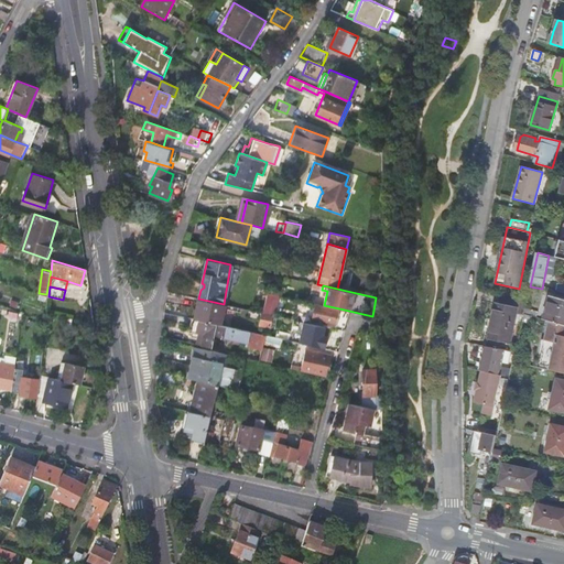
[(263,313),(269,314),(274,294),(268,293),(263,313)]
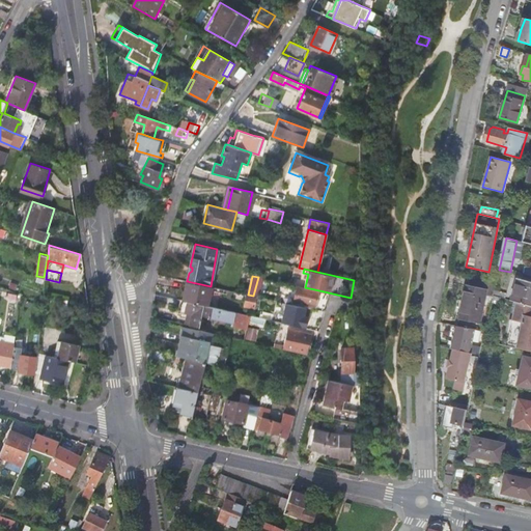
[(518,303),(530,306),(530,280),(520,278),(512,302),(518,303)]
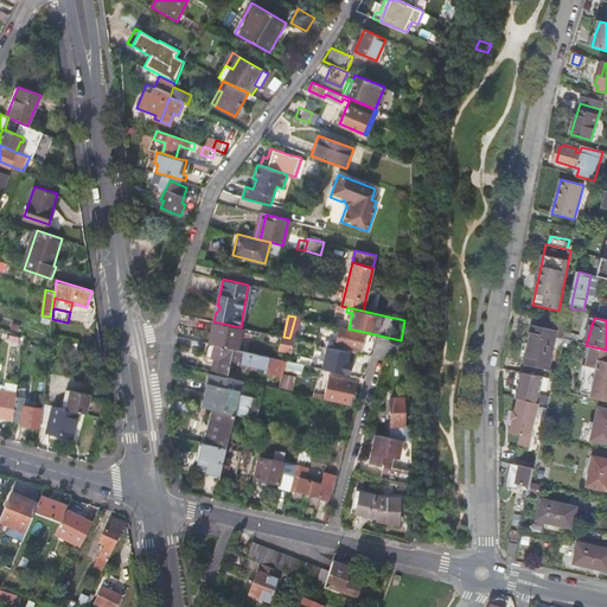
[(566,331),(567,325),(538,319),(526,365),(549,370),(556,337),(564,338),(566,331)]
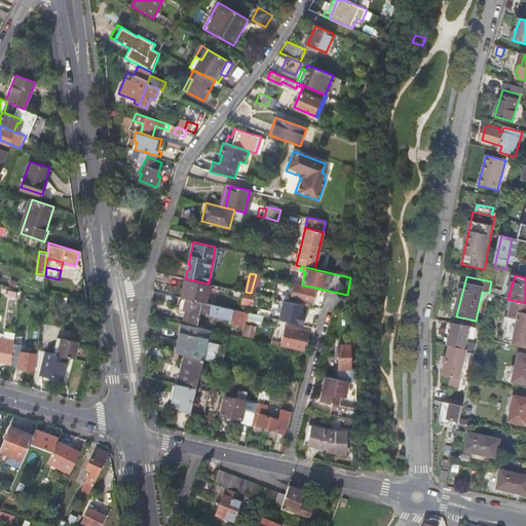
[(204,302),(209,284),(185,278),(181,297),(201,302),(204,302)]
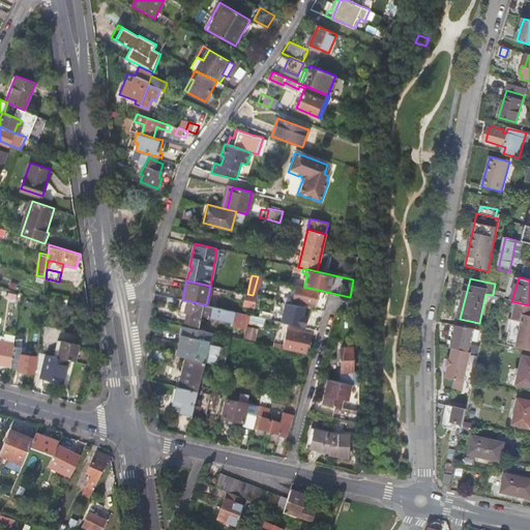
[(315,305),(319,290),(304,287),(297,285),(293,300),(315,305)]
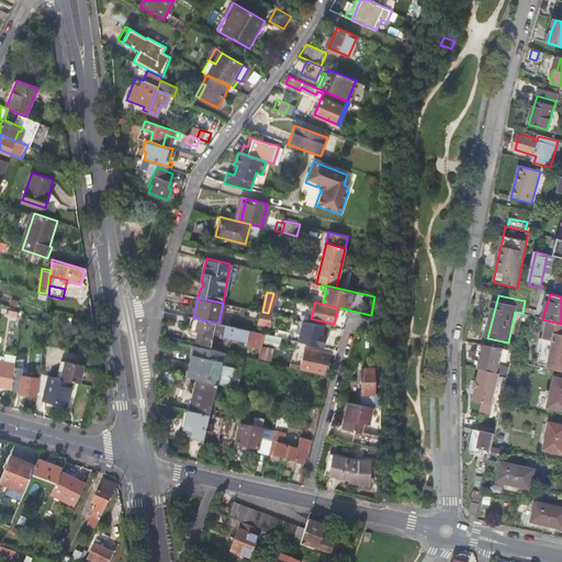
[(218,323),(223,324),(227,304),(223,303),(218,323)]
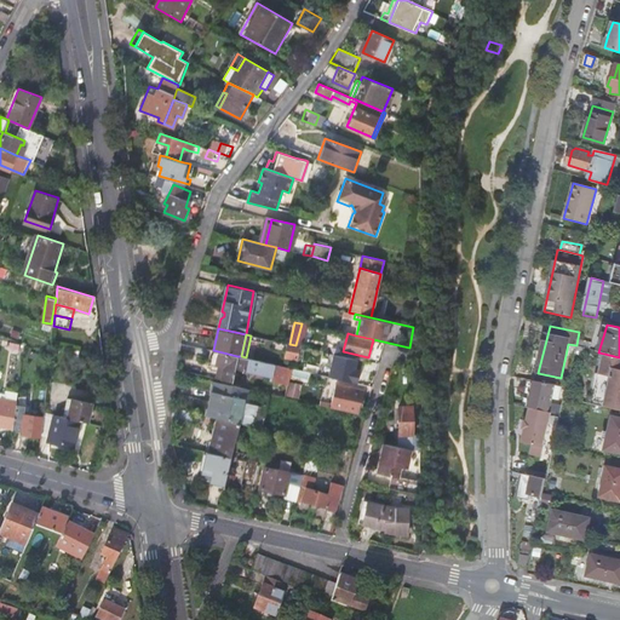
[(577,345),(591,350),(592,343),(578,338),(577,345)]
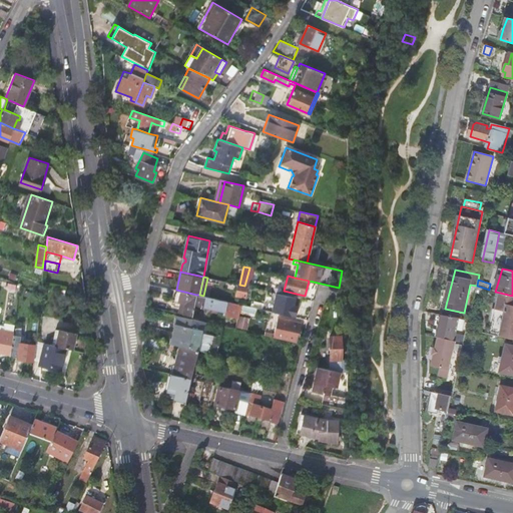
[(245,298),(247,287),(244,286),(239,285),(237,285),(234,295),(245,298)]
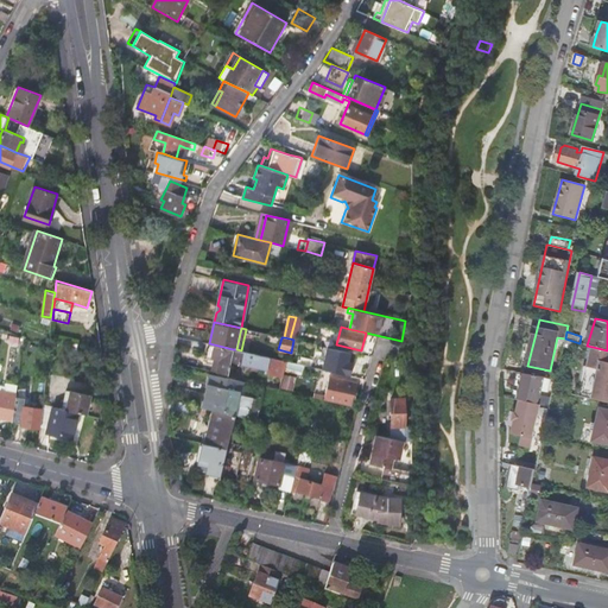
[(230,361),(233,349),(214,346),(211,356),(221,359),(219,373),(228,374),(230,361)]
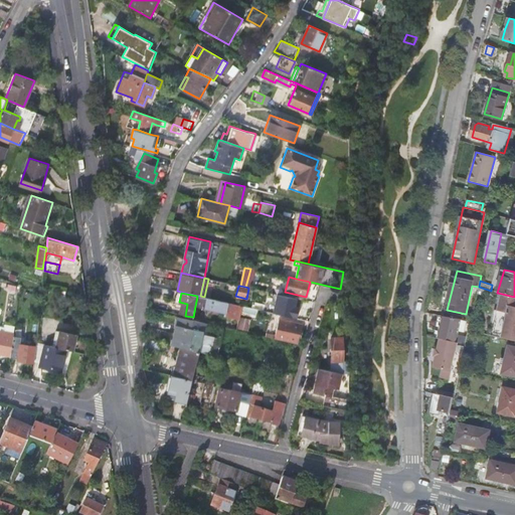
[(297,299),(278,294),(274,313),(297,318),(298,313),(294,312),(295,308),(297,299)]
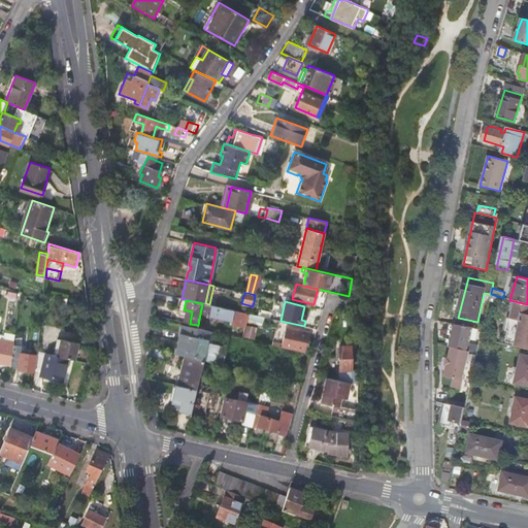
[(527,304),(515,301),(512,319),(522,321),(516,347),(527,349),(527,304)]
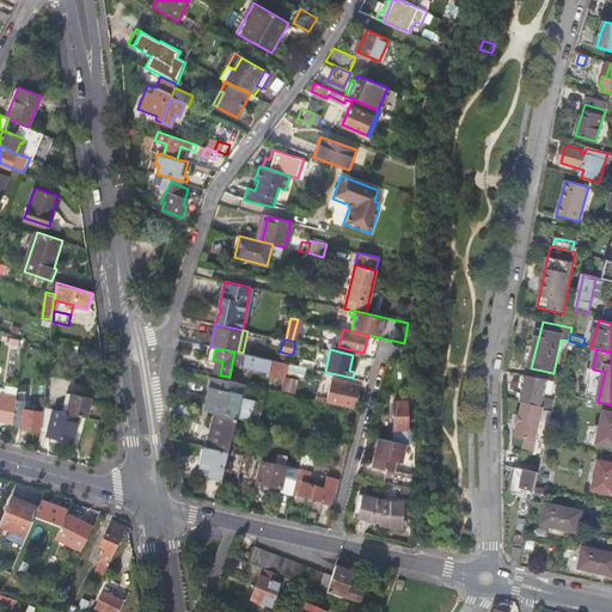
[(282,393),(291,363),(243,353),(238,352),(234,352),(232,363),(255,368),(259,369),(268,371),(267,375),(275,378),(273,387),(269,386),(269,390),(282,393)]
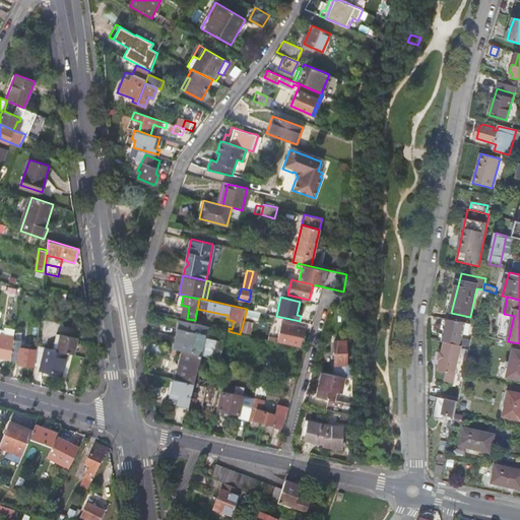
[(498,339),(508,341),(514,316),(504,314),(498,339)]
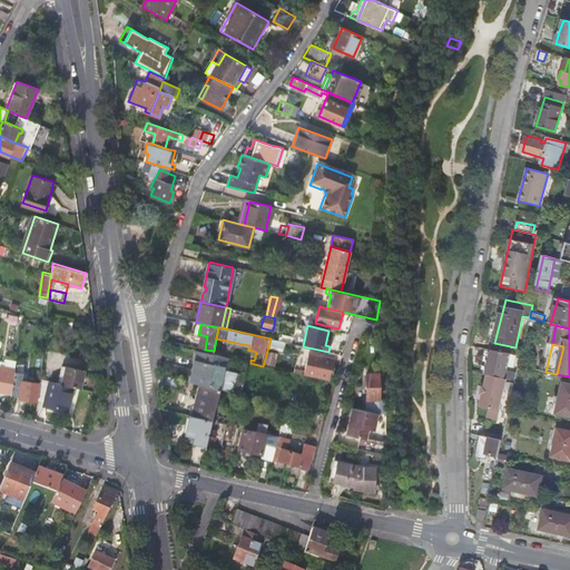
[(489,375),(505,380),(511,354),(491,350),(485,374),(489,375)]
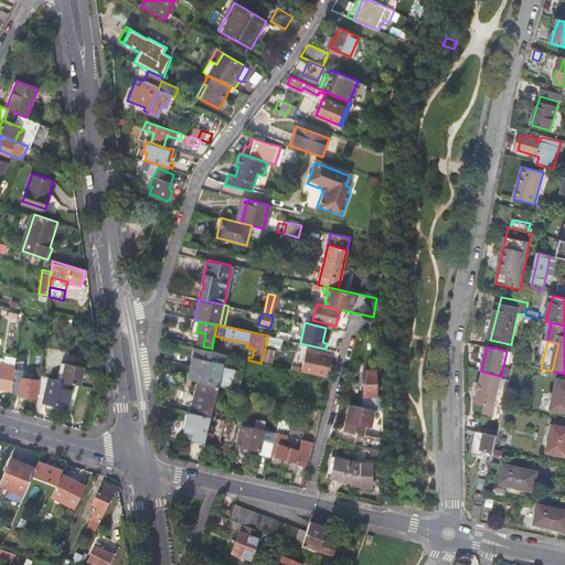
[(224,354),(198,348),(190,379),(202,381),(206,382),(216,385),(221,369),(224,354)]
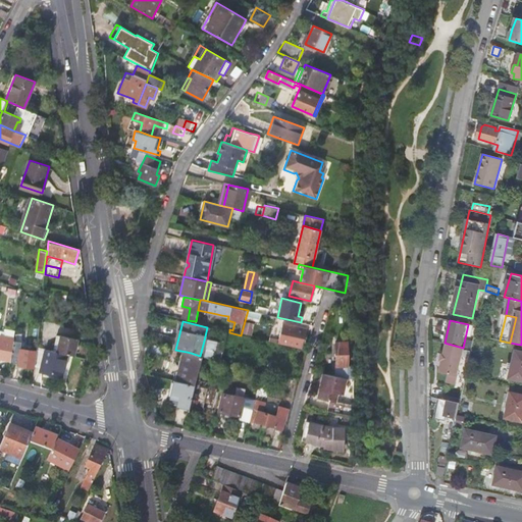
[(255,324),(246,322),(243,333),(252,335),(255,324)]
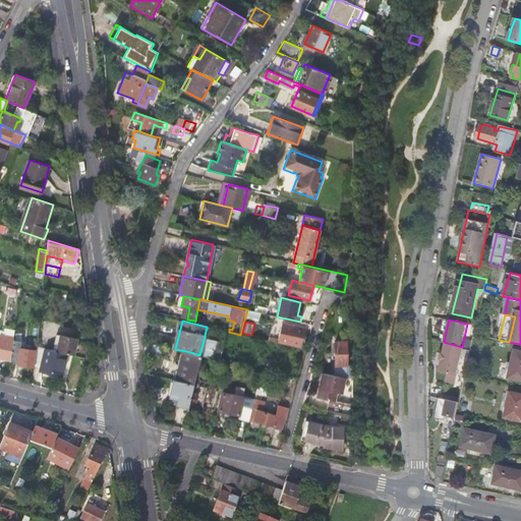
[(278,343),(302,348),(307,329),(284,324),(278,343)]
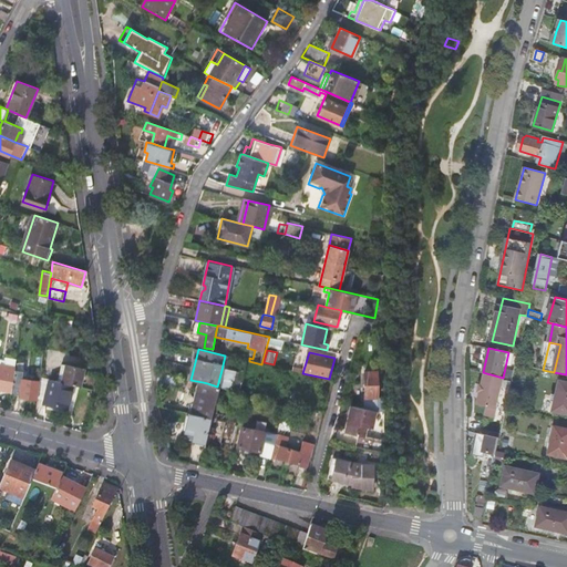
[(3,366),(16,368),(17,359),(4,357),(3,366)]
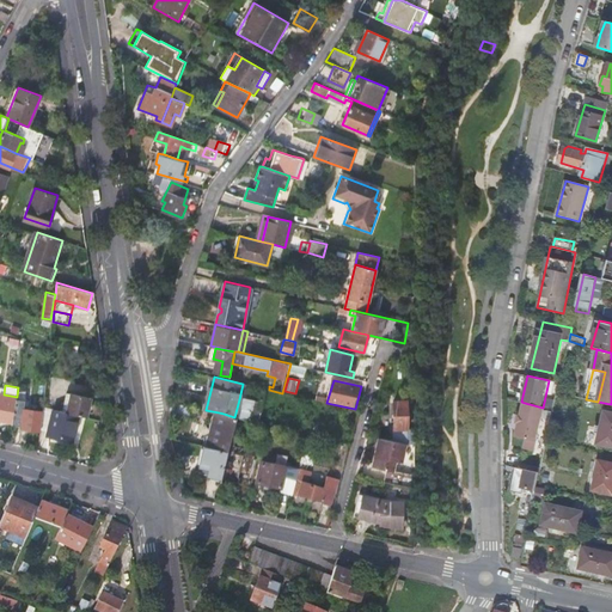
[(0,423),(1,421),(12,422),(16,398),(17,397),(4,395),(0,393),(0,423)]
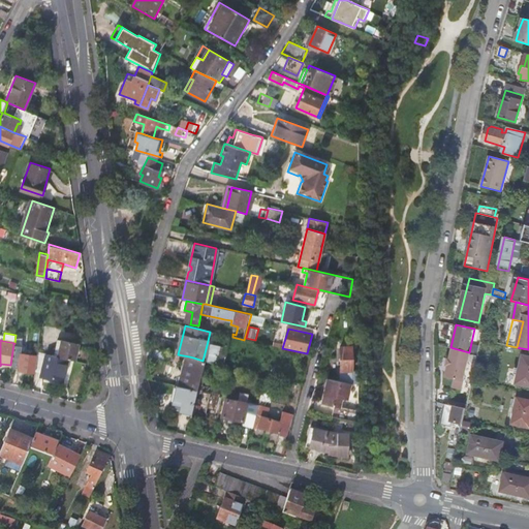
[(68,359),(74,361),(79,344),(61,340),(57,356),(68,359)]
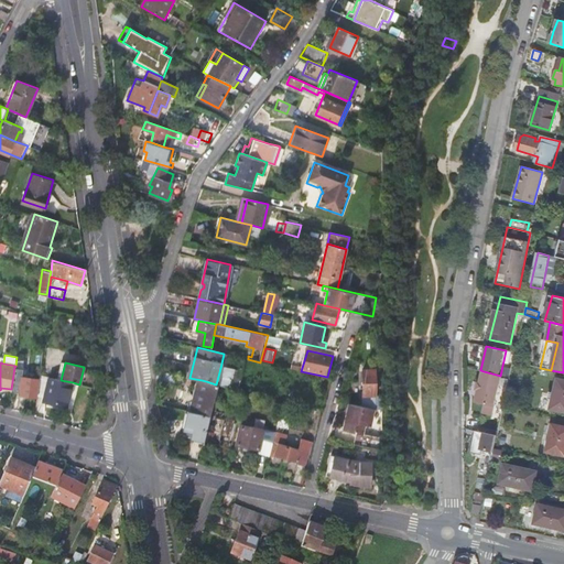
[(11,389),(11,390),(20,391),(20,394),(36,397),(39,379),(22,376),(23,369),(14,367),(11,389)]
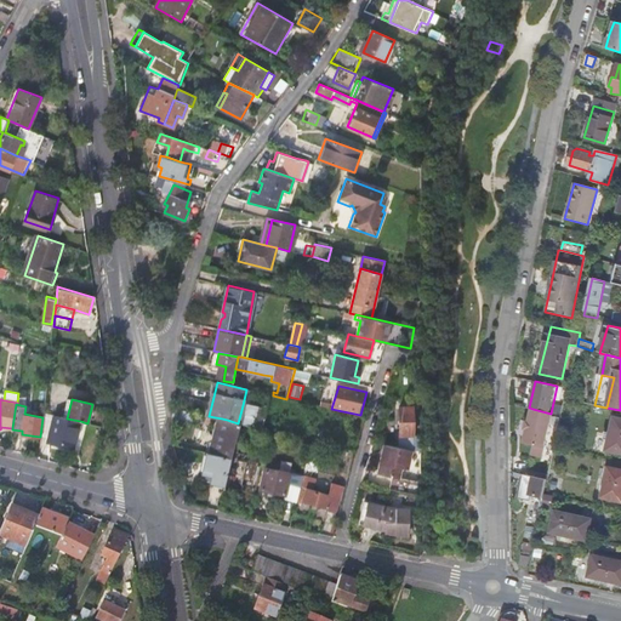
[(258,410),(243,405),(238,423),(240,423),(255,427),(258,410)]
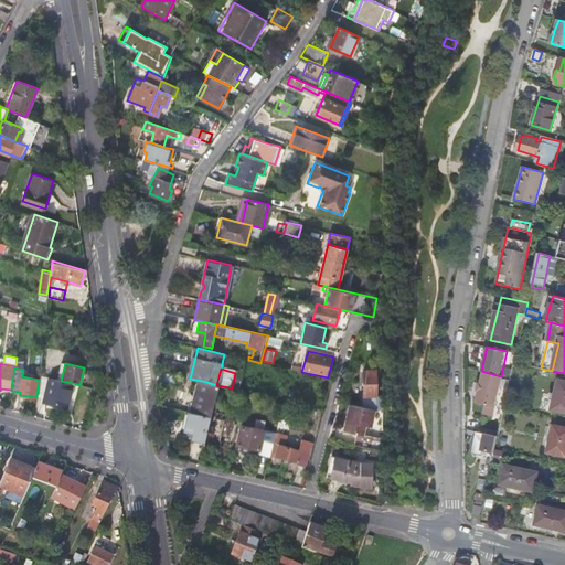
[(384,412),(384,396),(375,396),(376,370),(364,370),(363,407),(375,409),(384,412)]
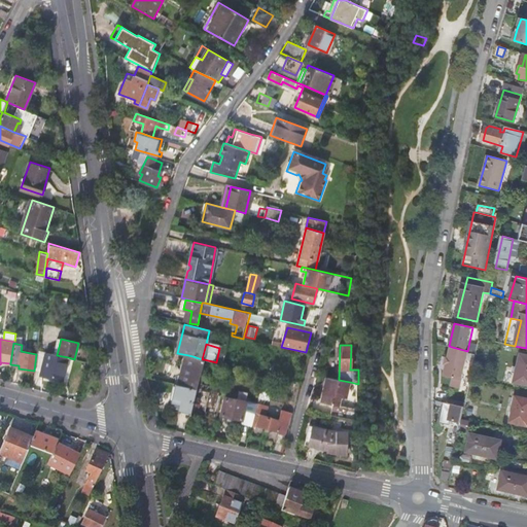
[(171,351),(150,347),(152,354),(169,358),(171,351)]
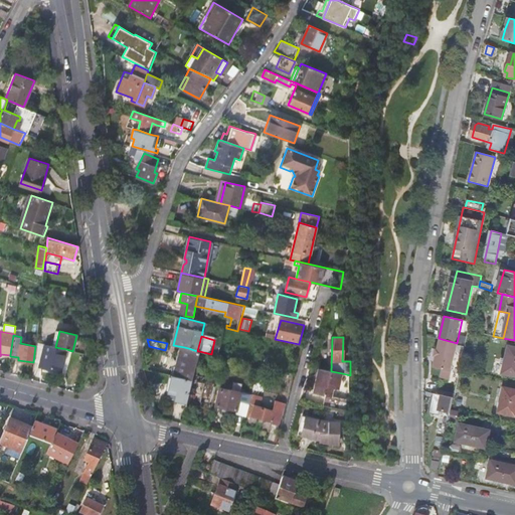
[(457,343),(442,339),(440,350),(438,350),(436,368),(445,370),(443,378),(451,380),(459,343),(457,343)]
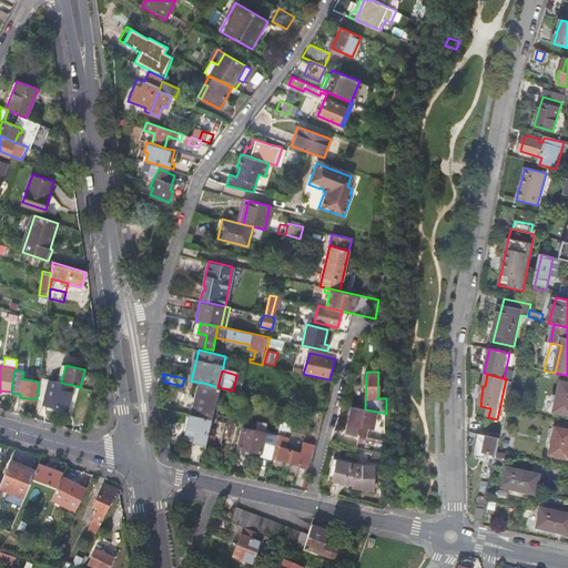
[(244,376),(236,375),(233,391),(241,393),(244,376)]
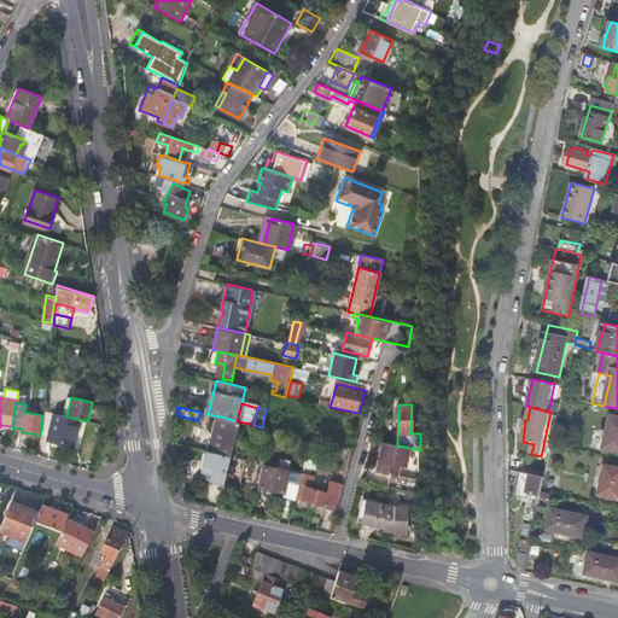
[(44,410),(41,433),(48,435),(47,438),(74,444),(80,419),(66,417),(44,410)]
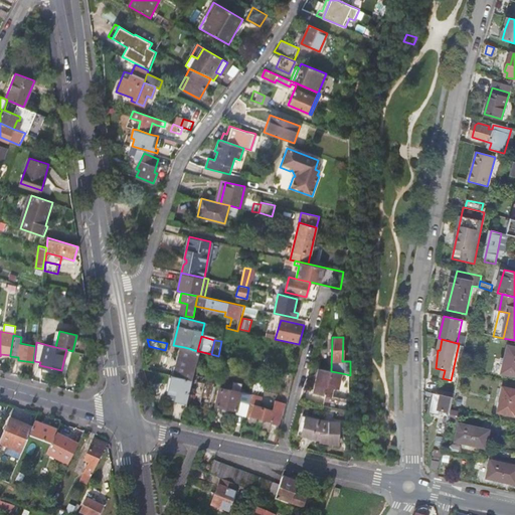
[(503,374),(514,377),(514,347),(510,346),(507,359),(505,365),(503,374)]
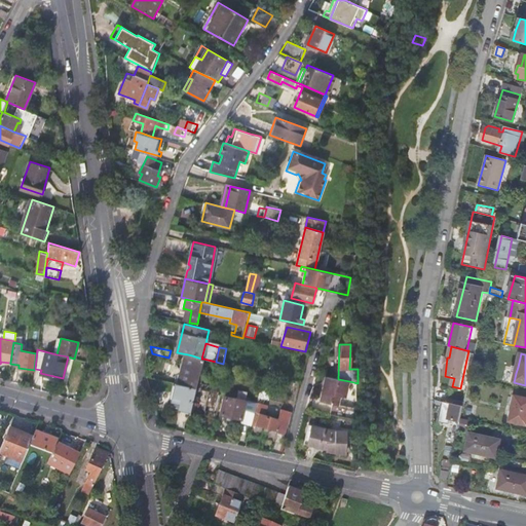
[(192,355),(188,354),(181,384),(185,385),(192,355)]
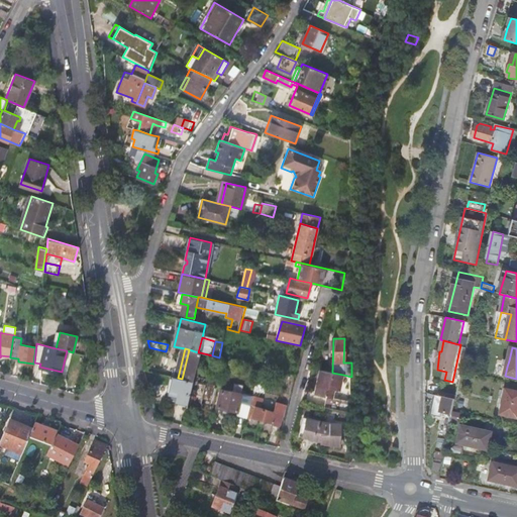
[(198,352),(189,349),(182,379),(193,381),(200,352),(198,352)]
